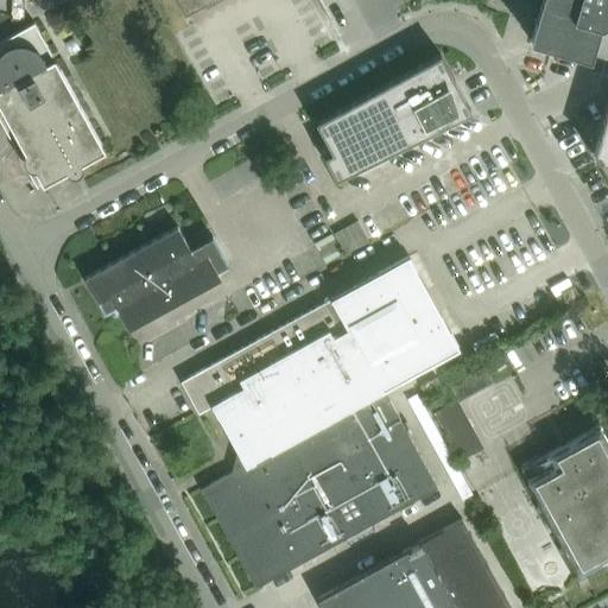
[(175,0),(184,17),(215,0),(175,0)]
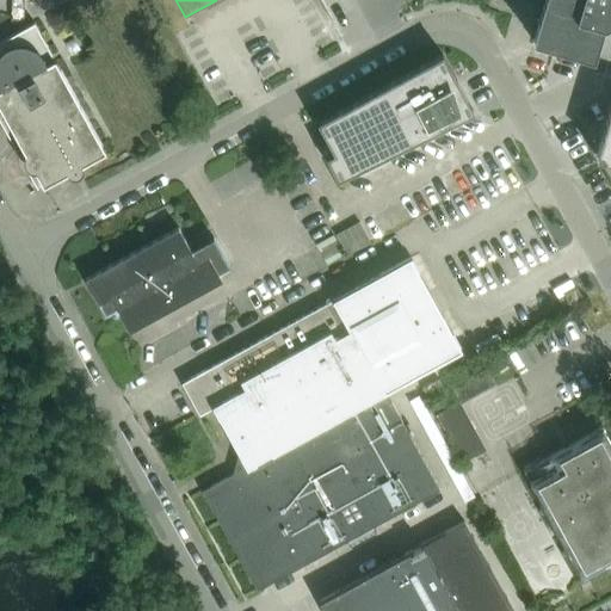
[(610,0),(543,0),(532,41),(593,59),(597,49),(610,53),(610,0)]
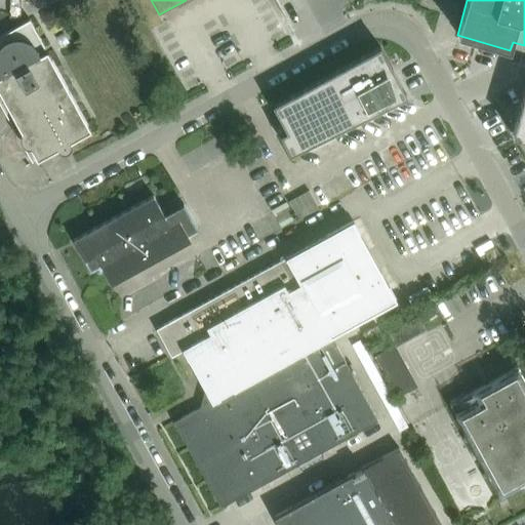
[(69,151),(71,148),(71,144),(71,143),(90,131),(29,18),(0,34),(0,93),(37,161),(56,150),(57,151),(62,153),(66,153),(69,151)]
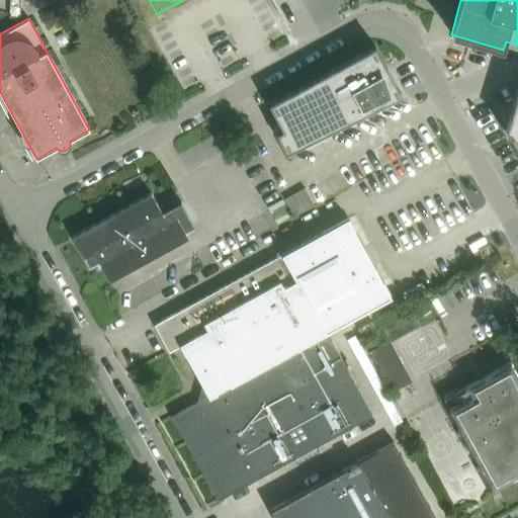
[(374,46),(269,103),(283,128),(276,133),(286,151),(401,94),(374,46)]
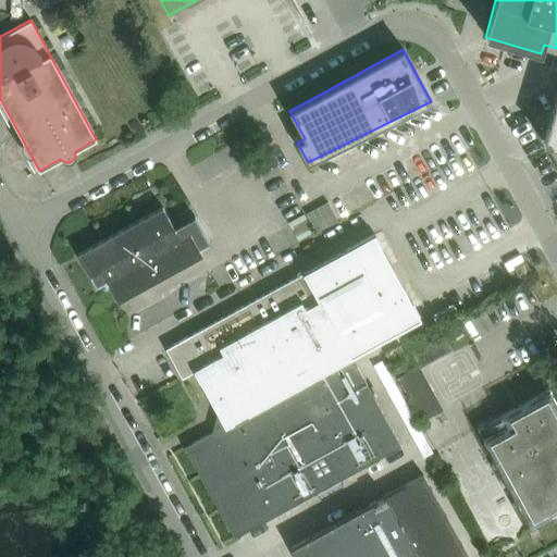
[(556,146),(556,91),(543,141),(556,146)]
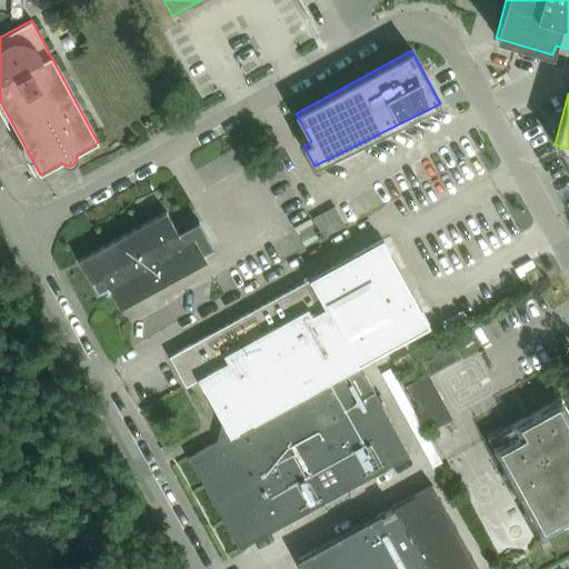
[(323,239),(346,227),(335,207),(312,219),(323,239)]
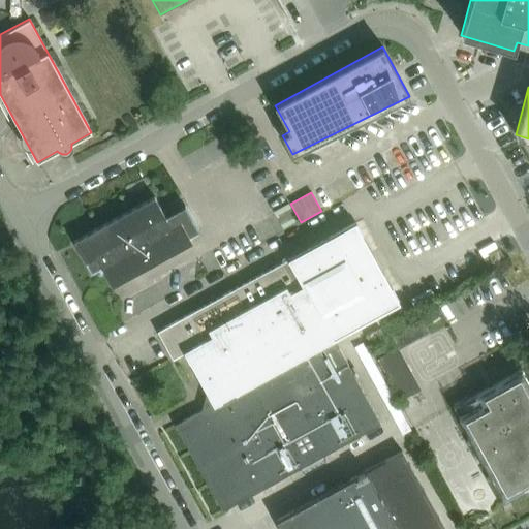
[(73,241),(91,272),(100,267),(112,286),(192,242),(189,237),(198,231),(184,206),(164,216),(154,196),(73,241)]
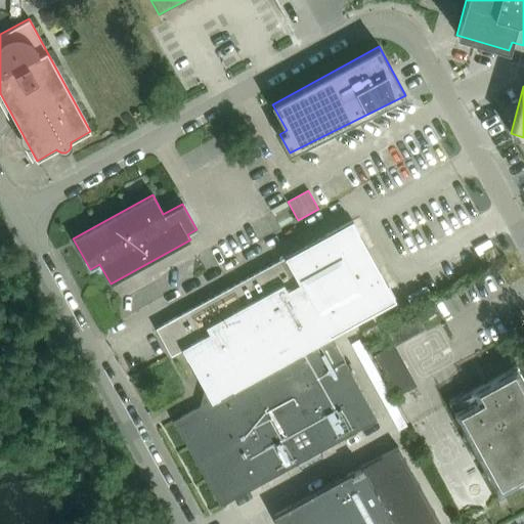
[(173,421),(220,506),(377,420),(330,334),(393,298),(349,219),(155,328),(170,355),(183,348),(205,388),(201,404),(173,421)]
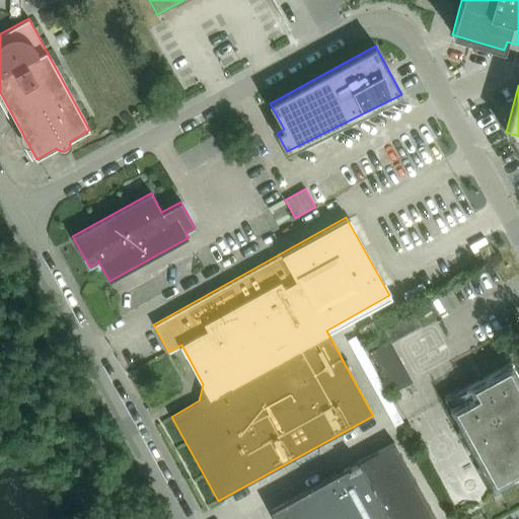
[(477,247),(477,248),(484,258),(494,252),(488,242),(477,247)]
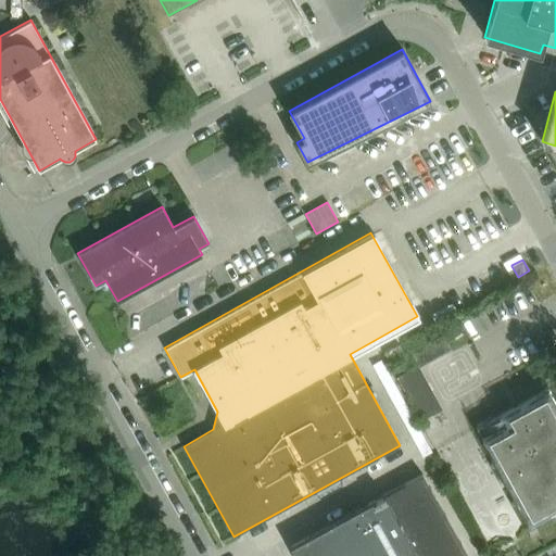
[(421,366),(420,366),(391,382),(415,425),(444,408),(421,366)]
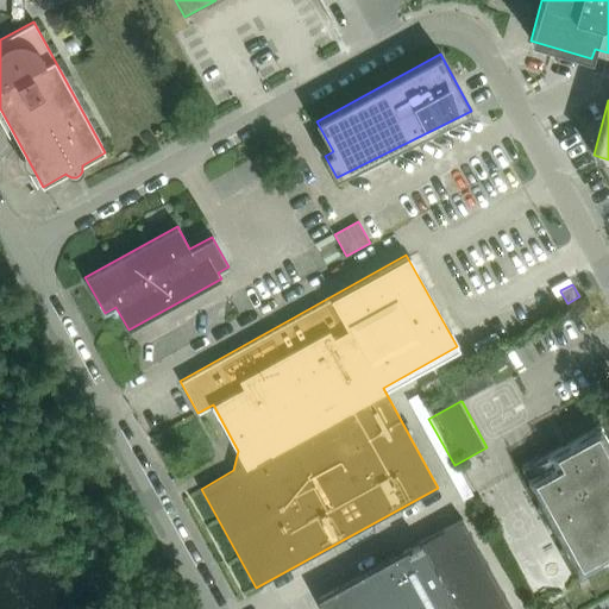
[(579,575),(608,558),(608,441),(600,425),(577,438),(560,447),(521,469),(579,575)]
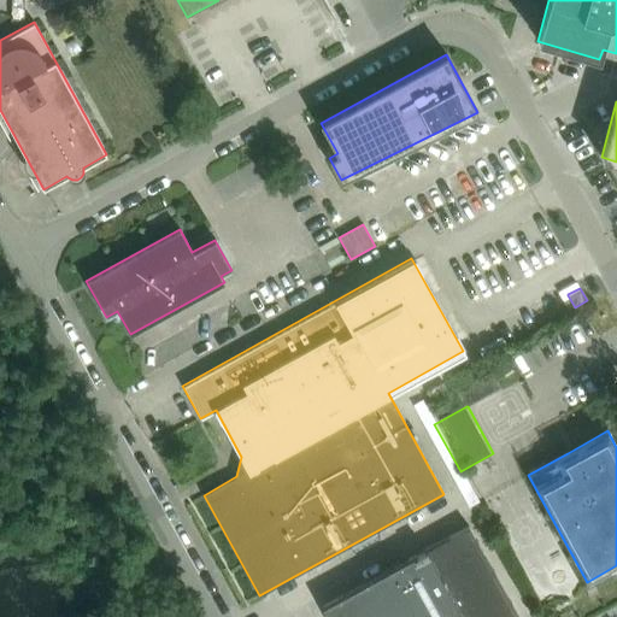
[(518,616),(469,526),(322,606),(327,616),(518,616)]
